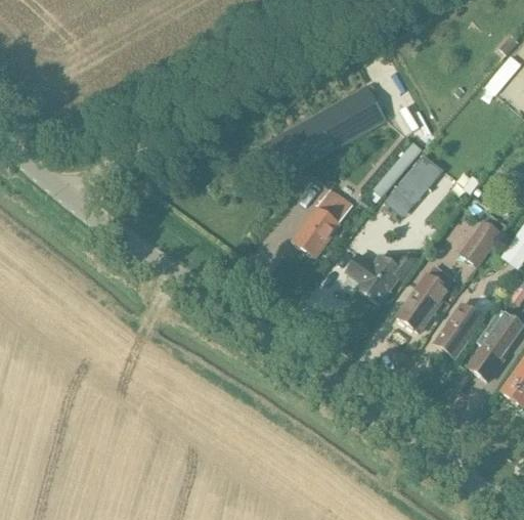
[(498,49),(506,55),(517,42),(510,36),(498,49)]
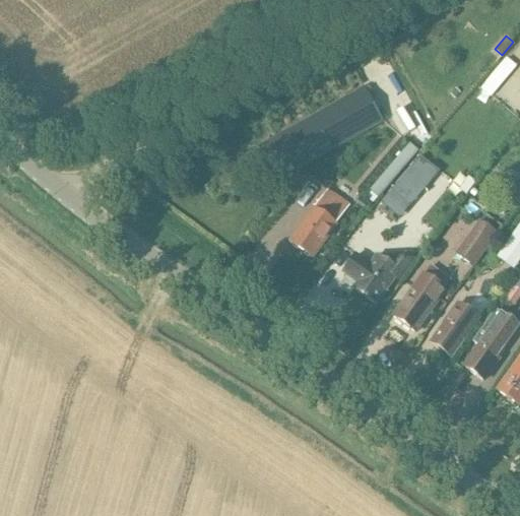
[(491,93),(515,62),(504,53),(479,84),(491,93)]
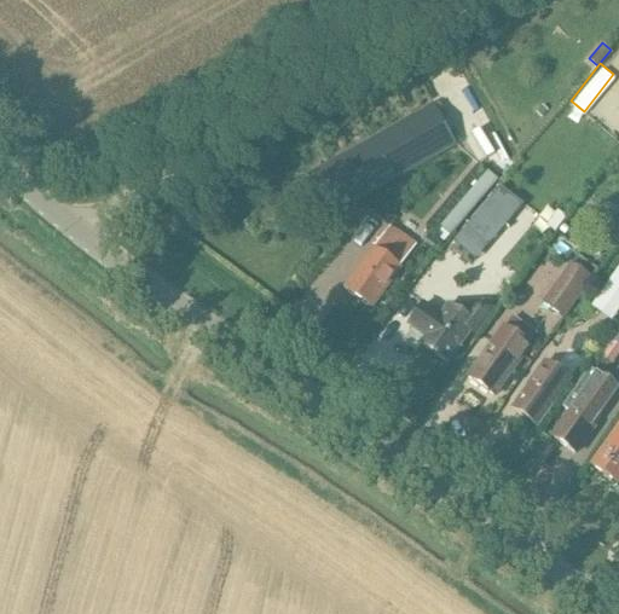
[(457,140),(434,102),(307,173),(329,212),(457,140)]
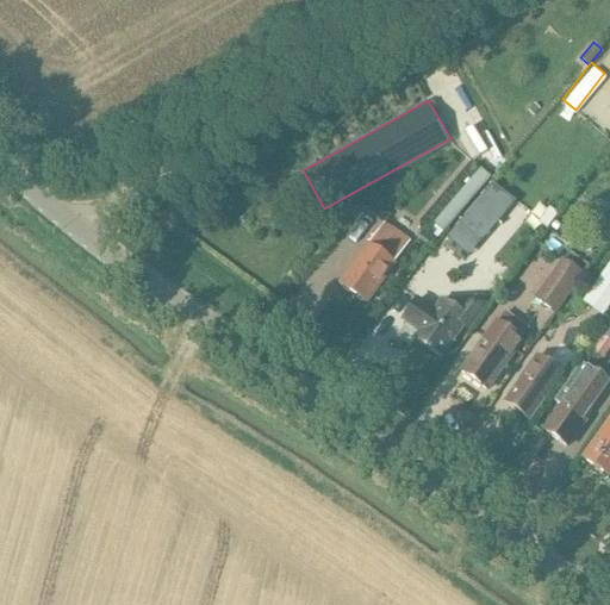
[(460,218),(481,236),(505,209),(484,191),(460,218)]
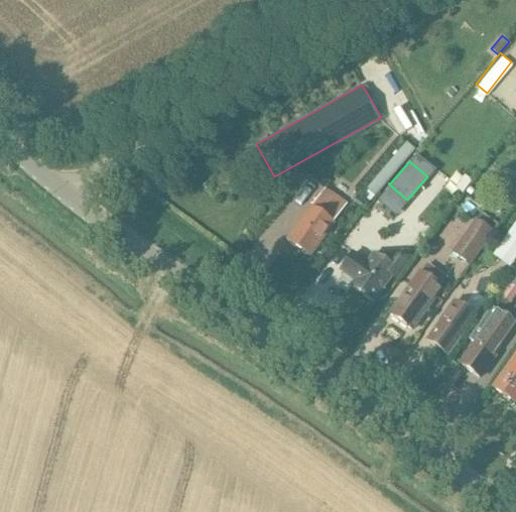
[(465,172),(455,185),(462,190),(471,177),(465,172)]
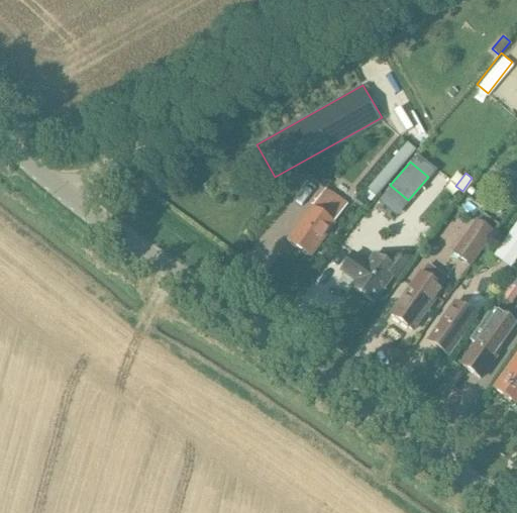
[(516,198),(516,177),(506,194),(516,201),(516,198)]
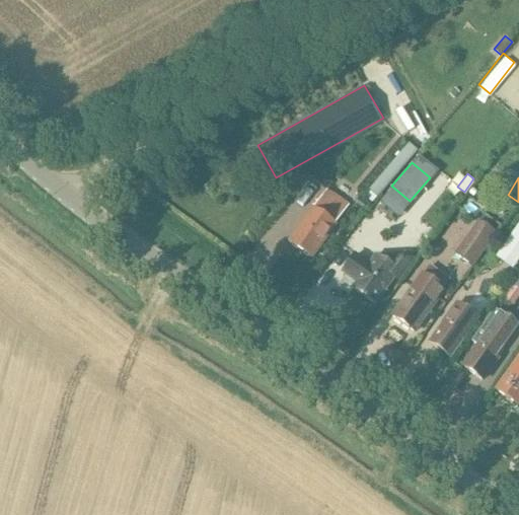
[(349,203),(326,188),(289,239),(311,255),(349,203)]
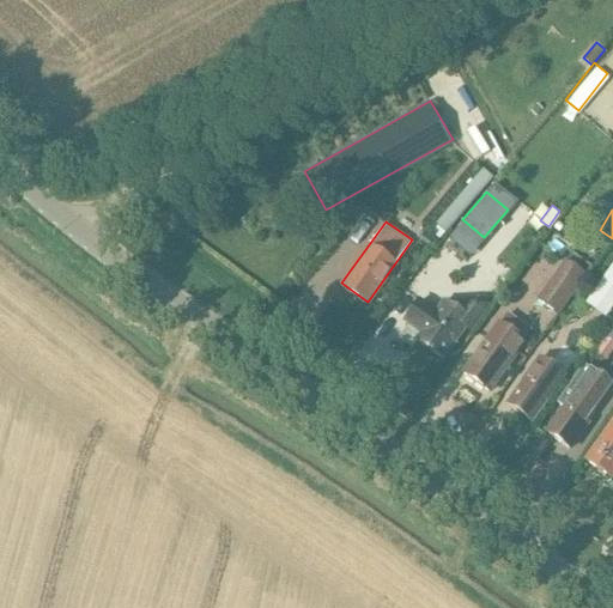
[(587,273),(565,256),(536,297),(558,312),(587,273)]
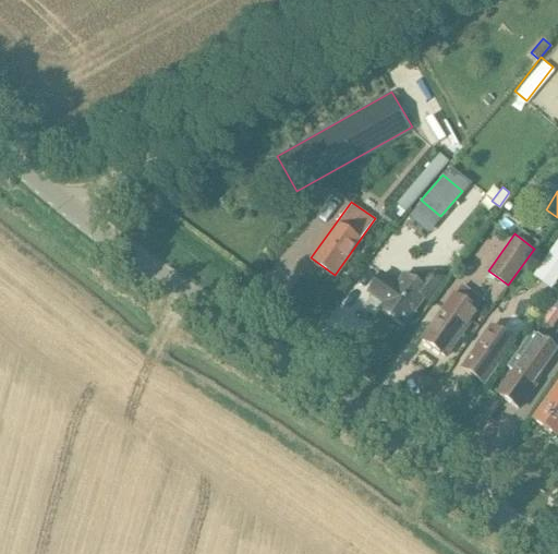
[(557,278),(557,240),(535,274),(553,286),(557,278)]
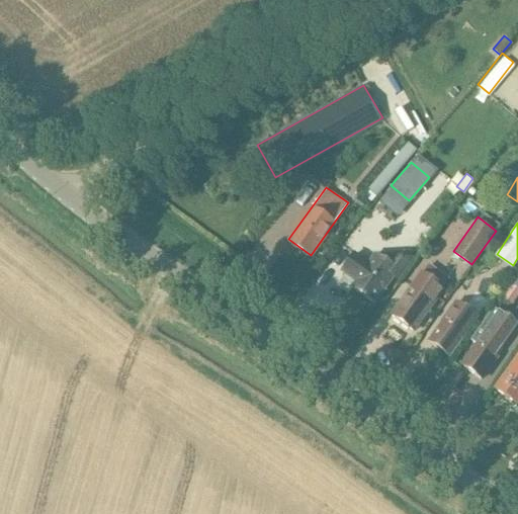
[(416,255),(406,248),(394,251),(375,251),(369,259),(354,249),(340,270),(355,280),(352,283),(375,300),(393,274),(400,279),(416,255)]
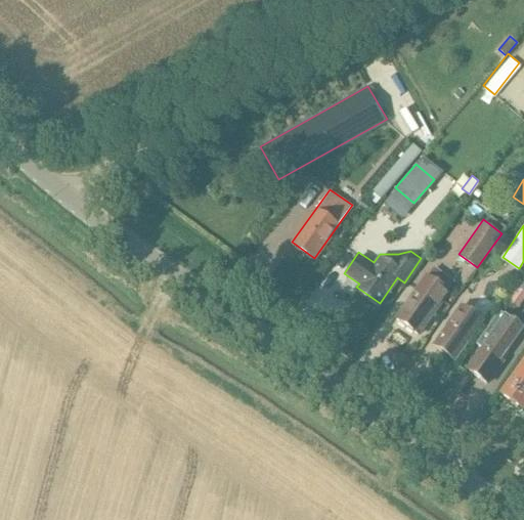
[(448,289),(426,273),(397,315),(420,332),(448,289)]
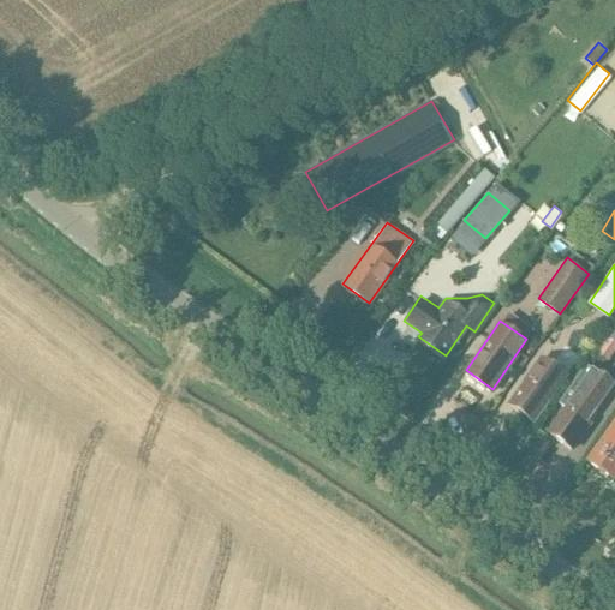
[(614,322),(593,353),(607,362),(614,350),(614,322)]
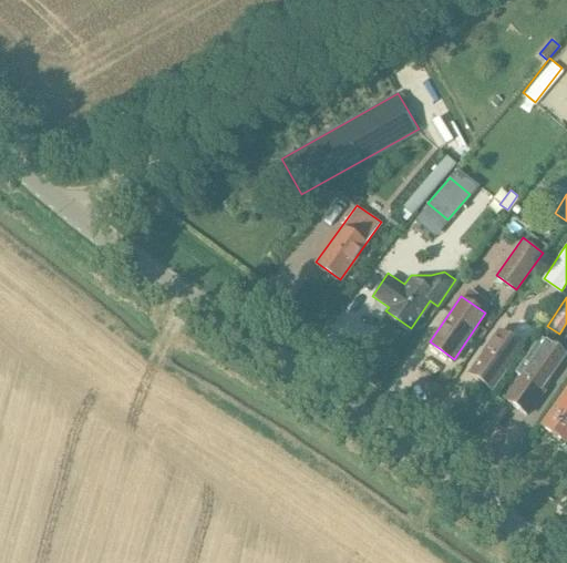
[(521,343),(500,328),(470,370),(492,386),(521,343)]
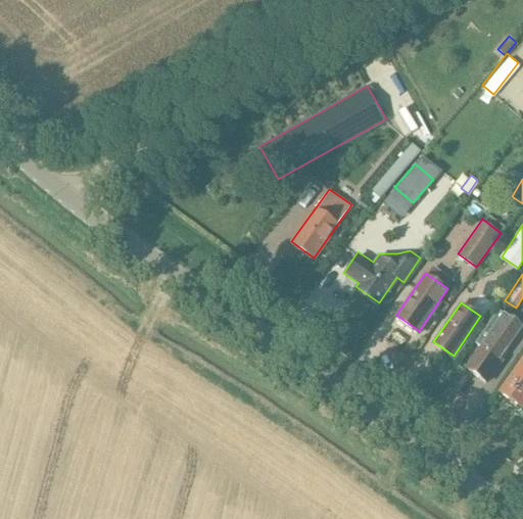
[(500,307),(488,323),(475,341),(481,345),(467,365),(486,378),(502,358),(500,357),(513,338),(509,335),(519,321),(500,307)]
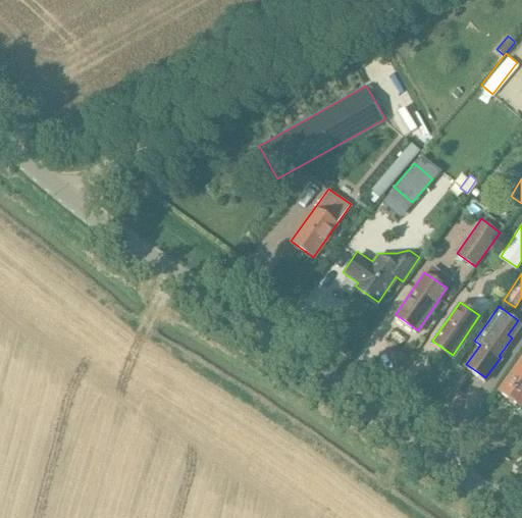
[(521,356),(501,389),(521,403),(521,356)]
